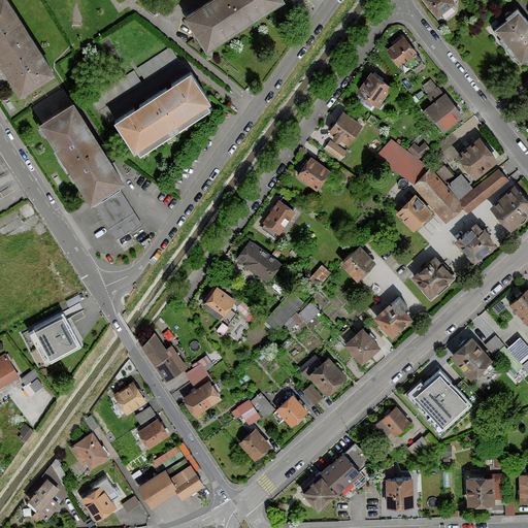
[(7,0),(0,0),(0,62),(21,94),(55,72),(7,0)]
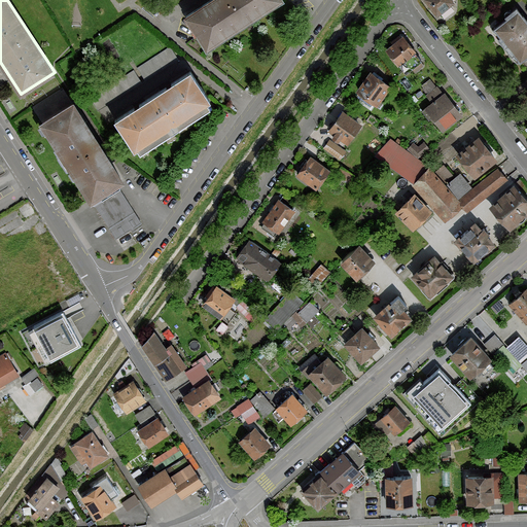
[(155,0),(152,2),(160,13),(178,1),(176,0),(155,0)]
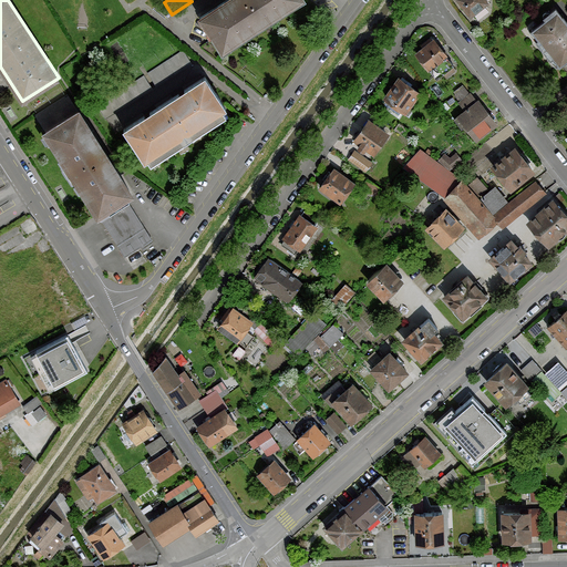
[(223,0),(198,16),(222,52),(302,0),(223,0)]
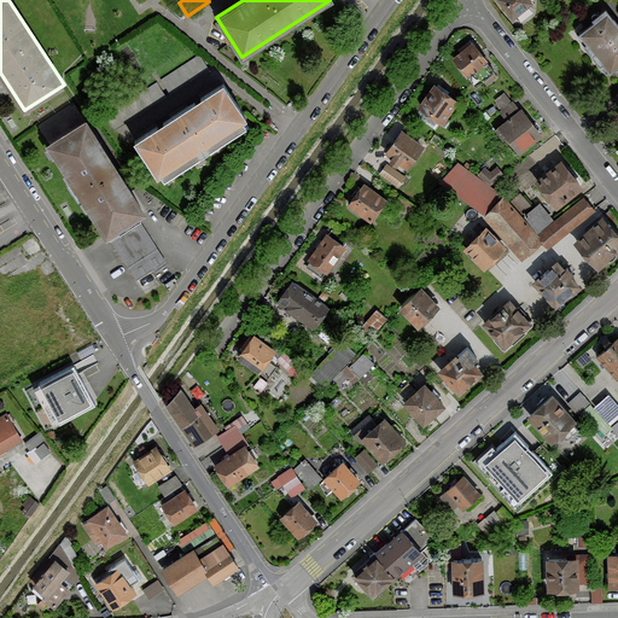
[(528,0),(497,0),(512,19),(531,4),(528,0)]
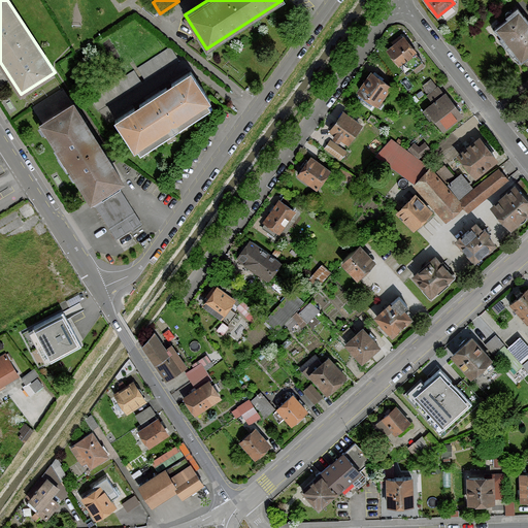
[(527,21),(517,7),(506,15),(508,19),(496,28),(502,36),(499,38),(513,55),(515,53),(521,61),(527,55),(527,21)]
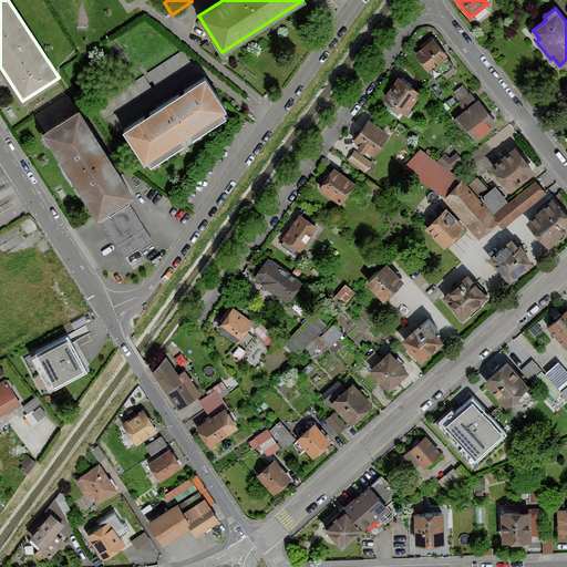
[(433,38),(414,53),(429,71),(430,70),(437,79),(453,65),(446,58),(449,55),(433,38)]
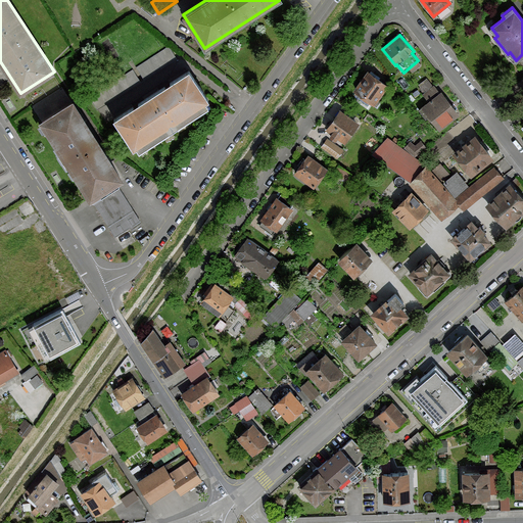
[(169,46),(136,67),(144,79),(176,58),(169,46)]
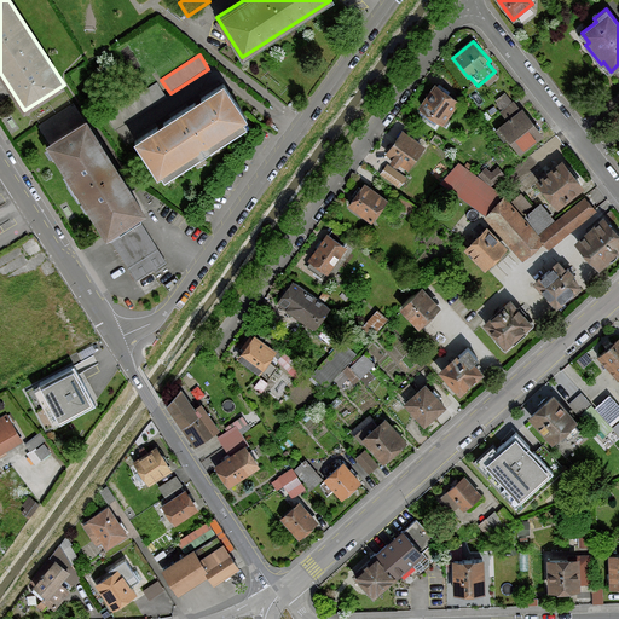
[(167,97),(157,81),(105,115),(115,129),(167,97)]
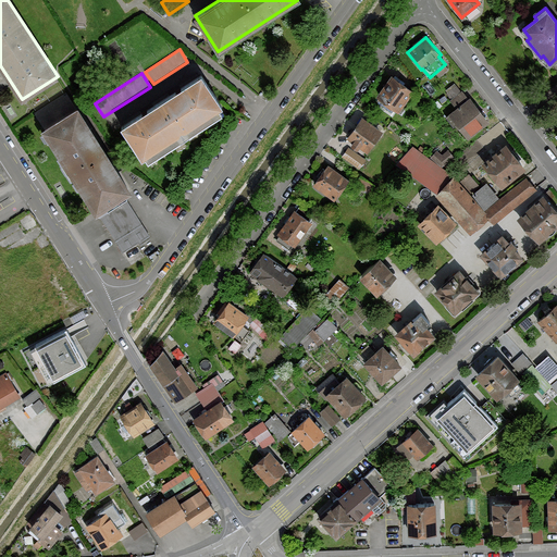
[(201,74),(121,126),(141,159),(223,107),(201,74)]
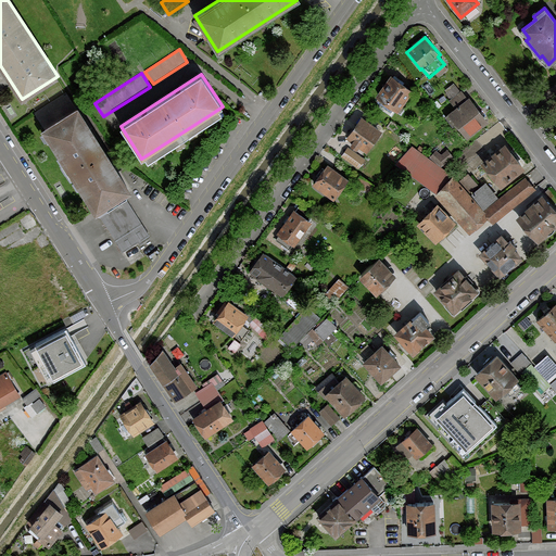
[(391,74),(375,96),(397,112),(413,90),(391,74)]
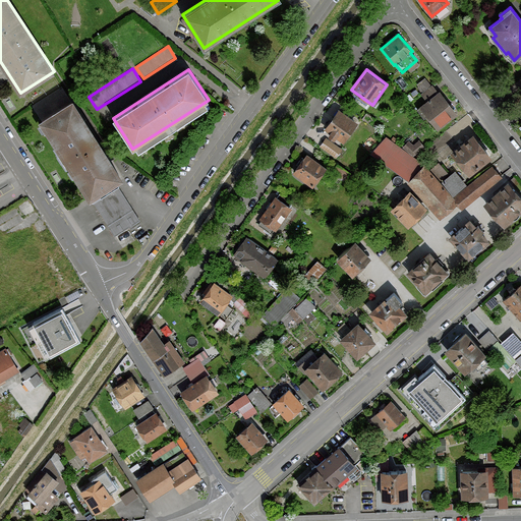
[(426,101),(420,107),(438,129),(457,114),(439,92),(437,93),(425,78),(417,84),(422,92),(420,94),(426,101)]
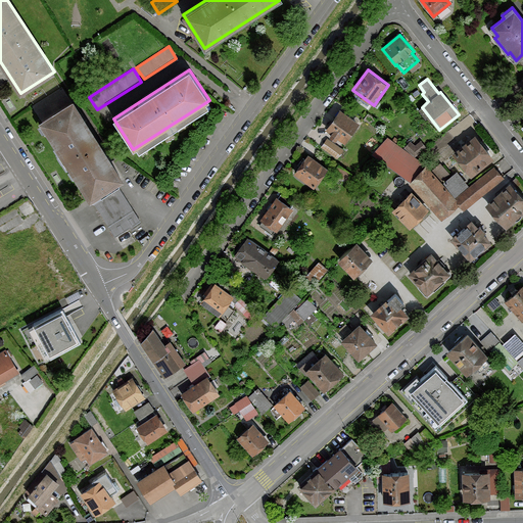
[(33,106),(41,120),(70,101),(62,88),(33,106)]
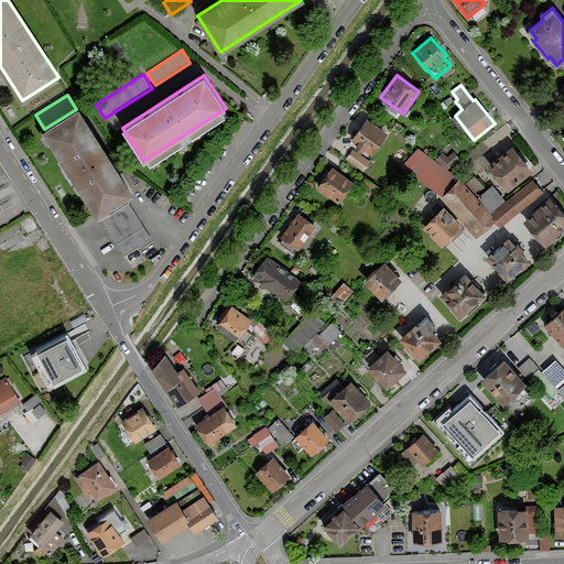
[(44,129),(42,130),(96,216),(98,214),(125,197),(133,193),(79,107),(76,109),(44,129)]
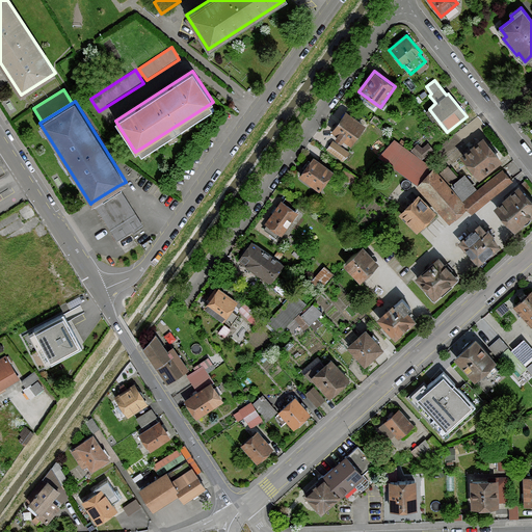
[(345,111),(330,132),(350,145),(365,125),(345,111)]
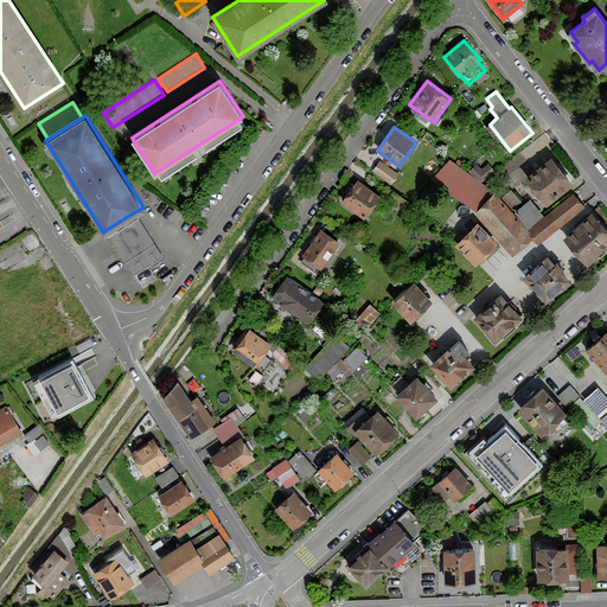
[(550,157),(525,177),(547,204),(573,184),(550,157)]
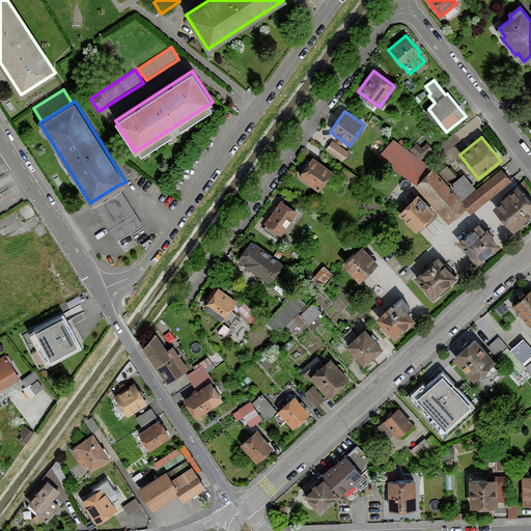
[(333,140),(326,149),(341,161),(348,152),(333,140)]
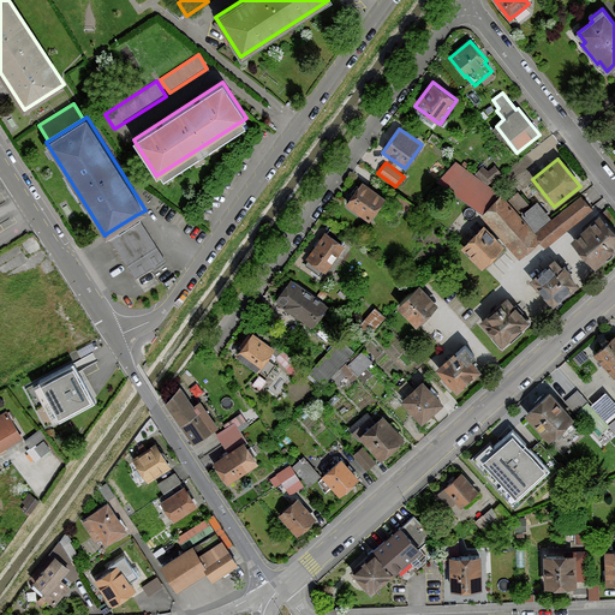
[(455,162),(437,180),(483,214),(502,197),(455,162)]
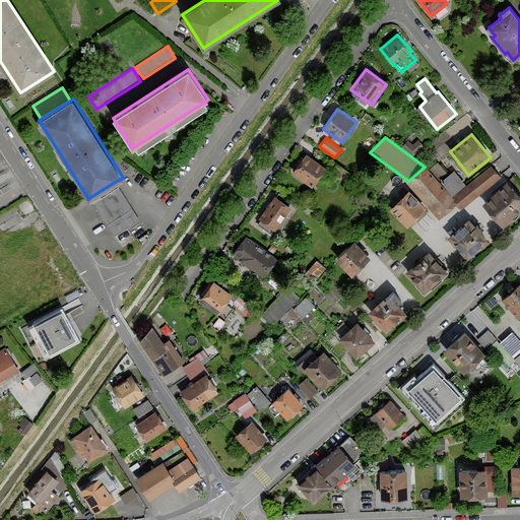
[(409,138),(403,144),(409,151),(415,145),(409,138)]
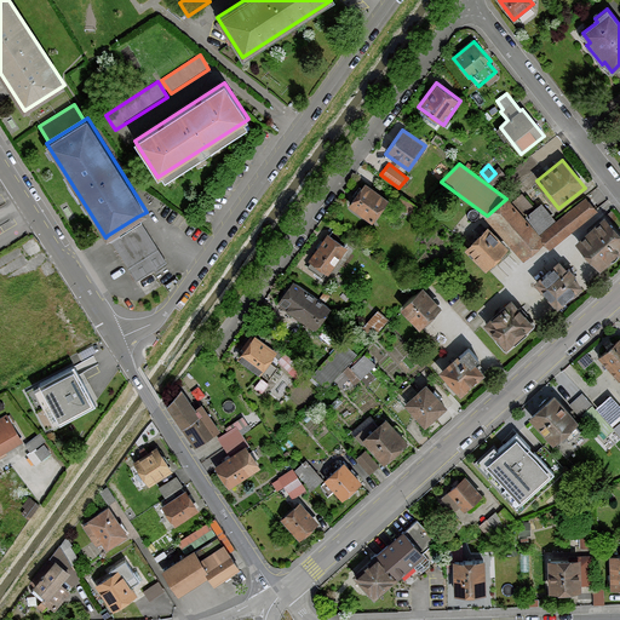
[(366,184),(349,205),(372,222),(388,200),(366,184)]
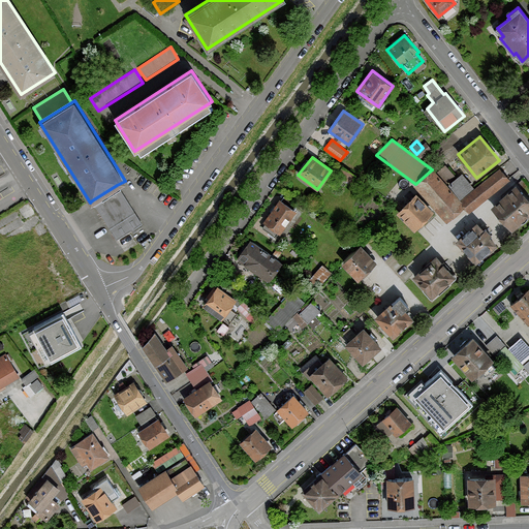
[(444,165),(437,172),(447,183),(455,176),(444,165)]
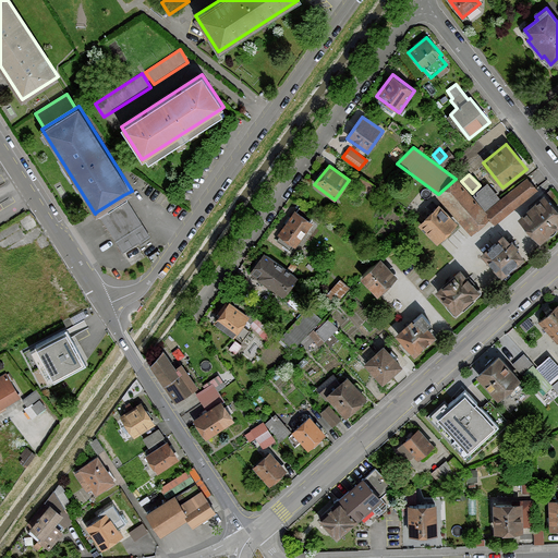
[(526,178),(484,213),(489,219),(495,225),(536,190),(526,178)]
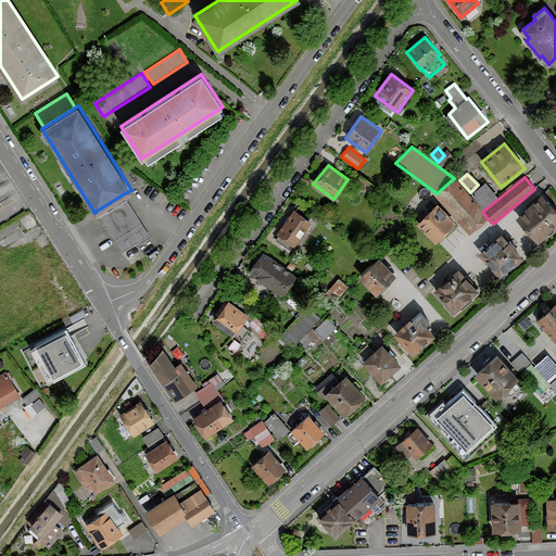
[(482,212),(454,178),(437,193),(434,194),(468,235),(488,218),(482,212)]
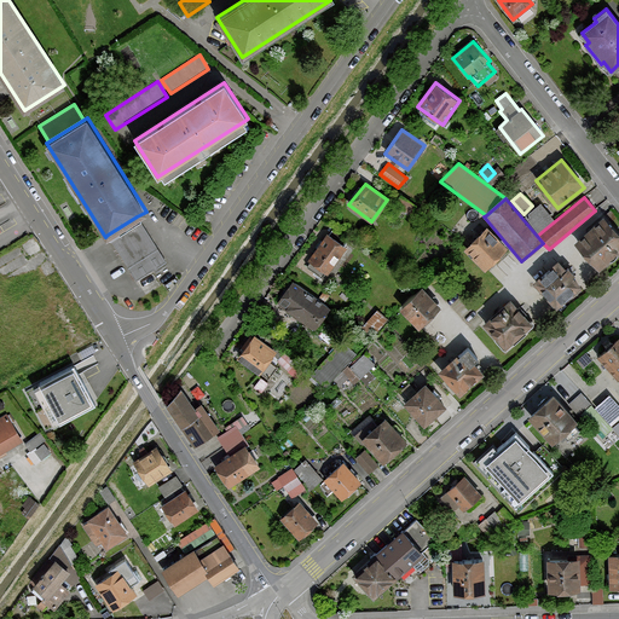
[(541,203),(525,215),(538,232),(554,219),(541,203)]
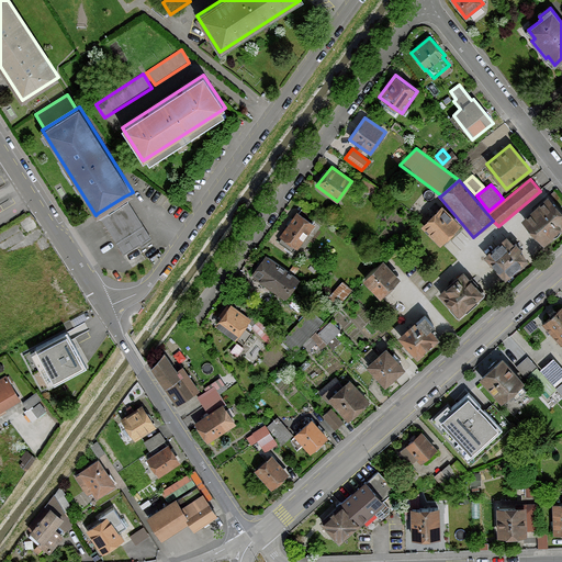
[(149,237),(124,197),(98,213),(124,254),(149,237)]
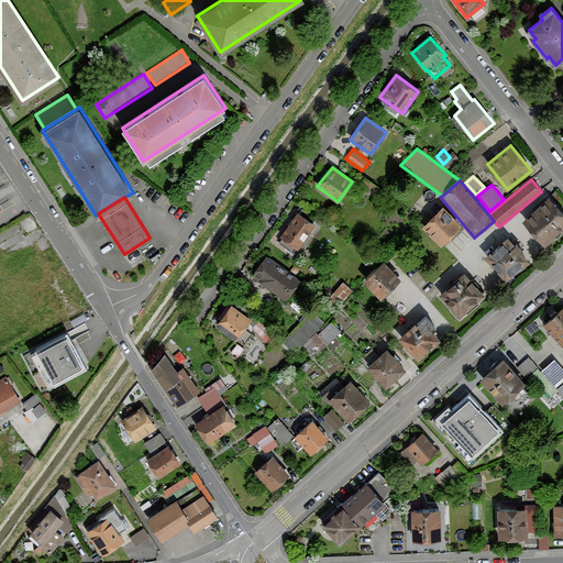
[(562,212),(548,197),(522,221),(545,245),(562,229),(562,212)]
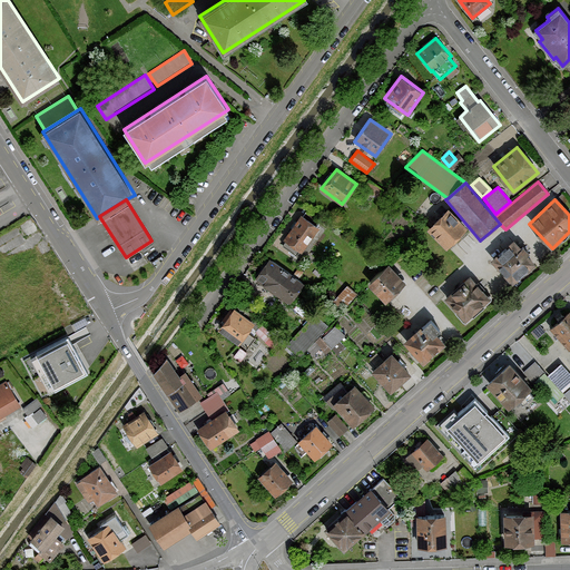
[(448,209),(428,229),(446,248),(467,228),(448,209)]
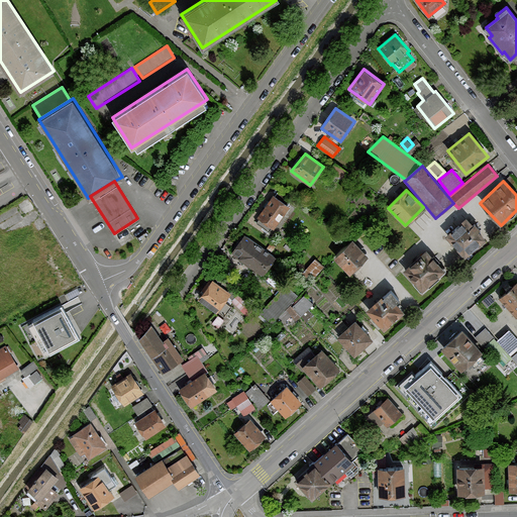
[(289,206),(273,195),(257,216),(260,218),(255,222),(269,231),(272,226),(273,228),(289,206)]
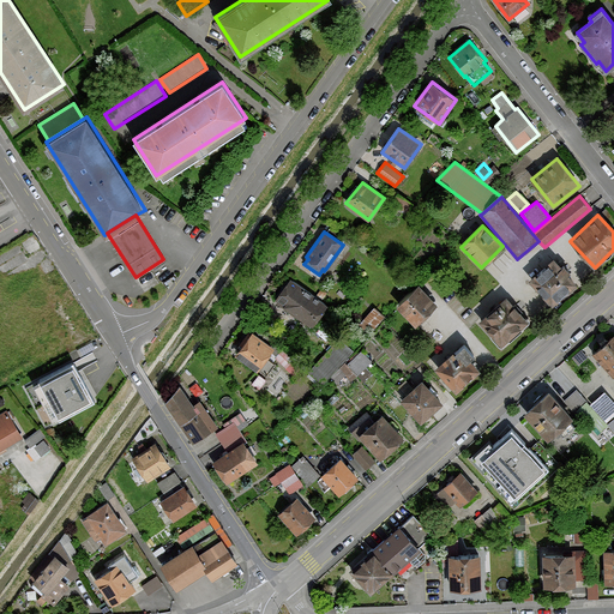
[(553,258),(529,281),(552,305),(576,283),(553,258)]
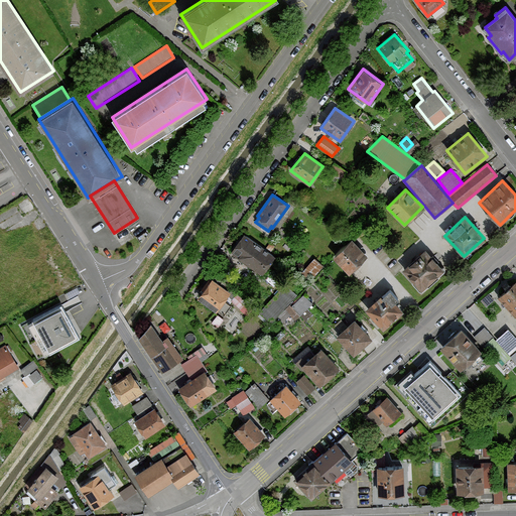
[(230,252),(261,274),(275,256),(244,234),(230,252)]
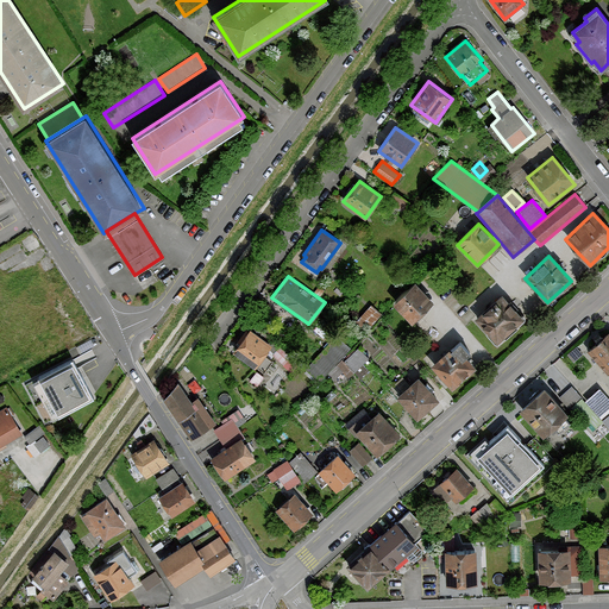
[(414,283),(393,302),(410,321),(432,301),(416,284),(414,283)]
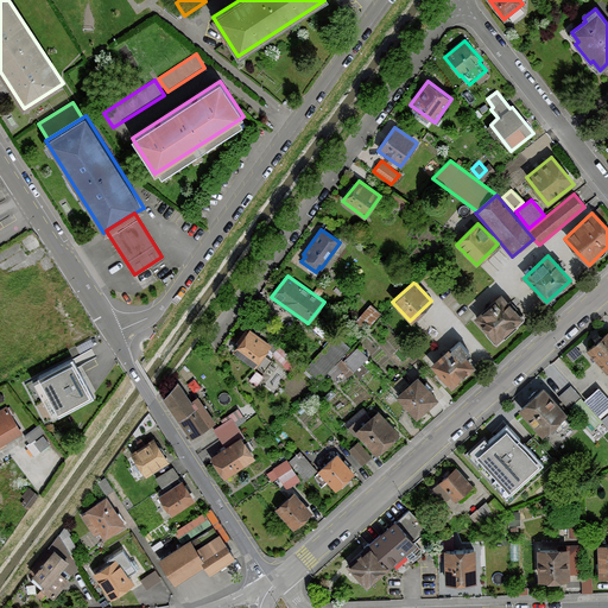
[(475,316),(474,317),(495,342),(523,317),(500,293),(475,316)]
